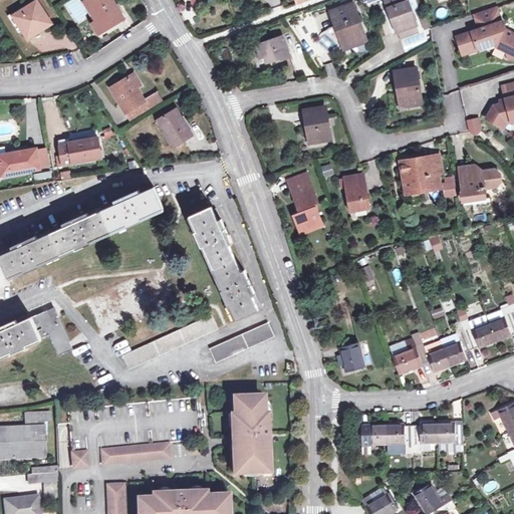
[(88,0),(85,2),(96,20),(103,31),(123,18),(111,0),(88,0)]
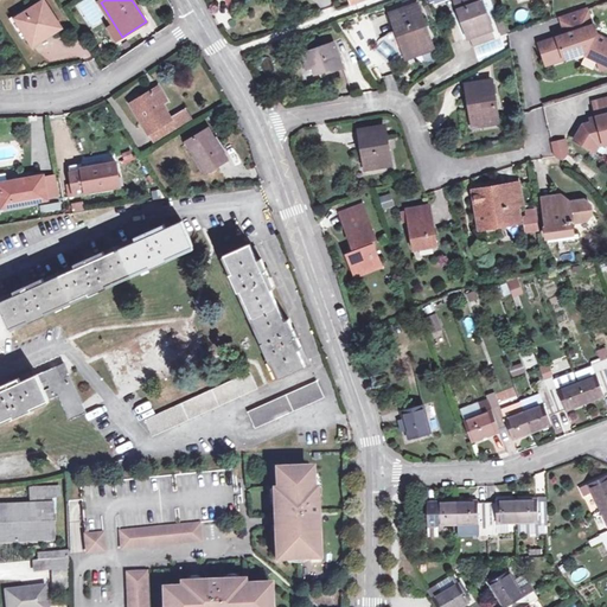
[(475,0),(461,0),(457,2),(472,46),(494,39),(483,4),(478,5),(475,0)]
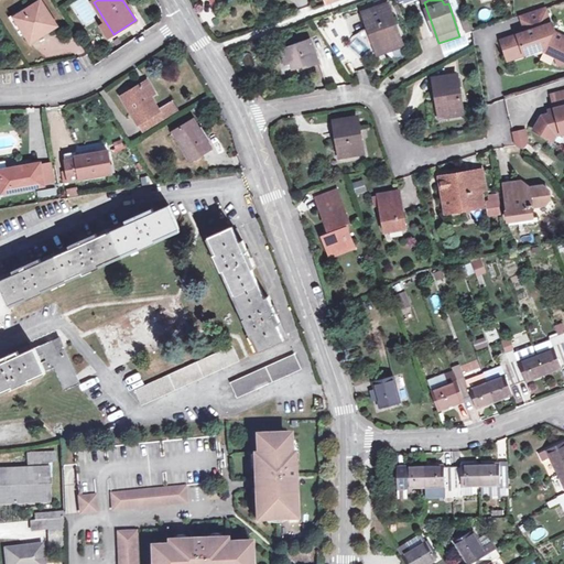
[(14,18),(24,33),(29,30),(35,40),(56,26),(41,2),(14,18)]
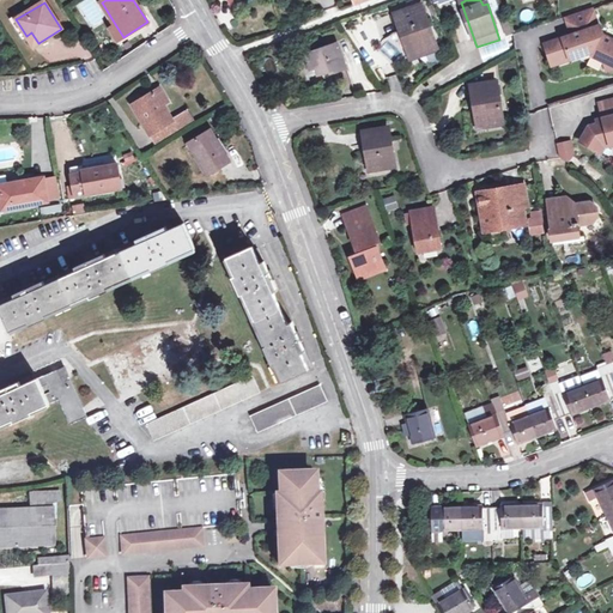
[(396,14),(400,26),(407,25),(418,55),(437,49),(422,5),(396,14)]
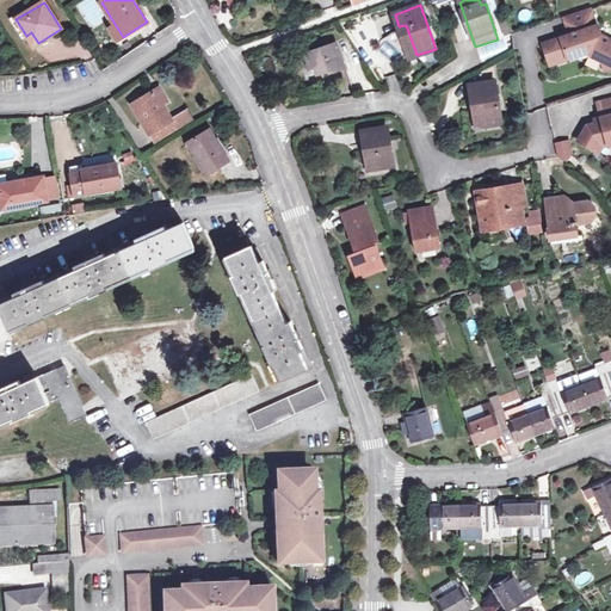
[(569,34),(543,43),(550,66),(591,53),(600,57),(605,71),(610,68),(610,38),(600,34),(600,32),(598,24),(597,25),(591,7),(563,17),(569,34)]
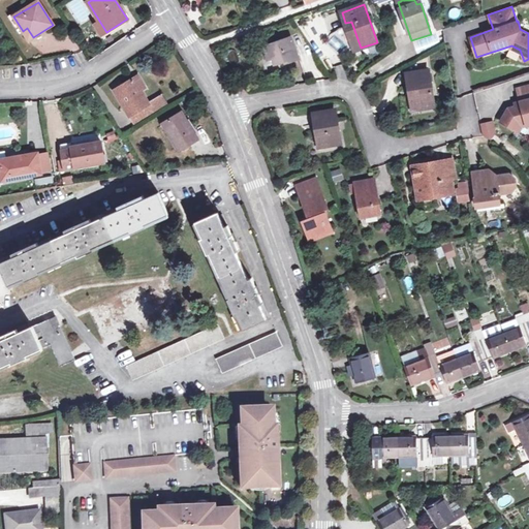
[(106,32),(99,21),(94,24),(100,35),(106,32)]
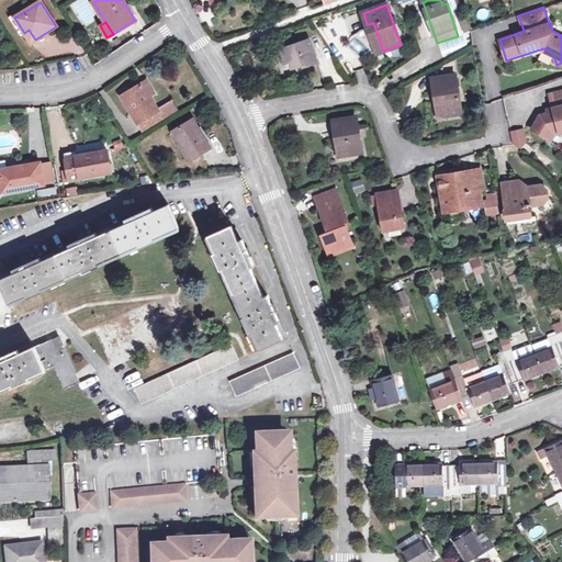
[(377,53),(383,51),(373,23),(367,24),(377,53)]
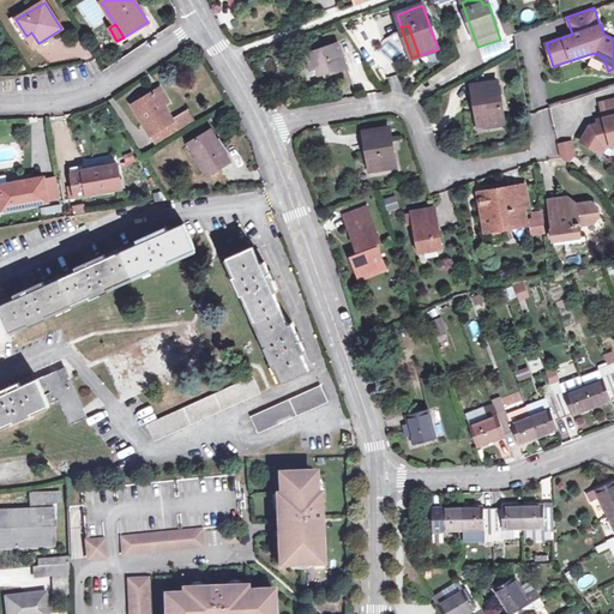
[(32,47),(38,43),(31,32),(26,36),(32,47)]
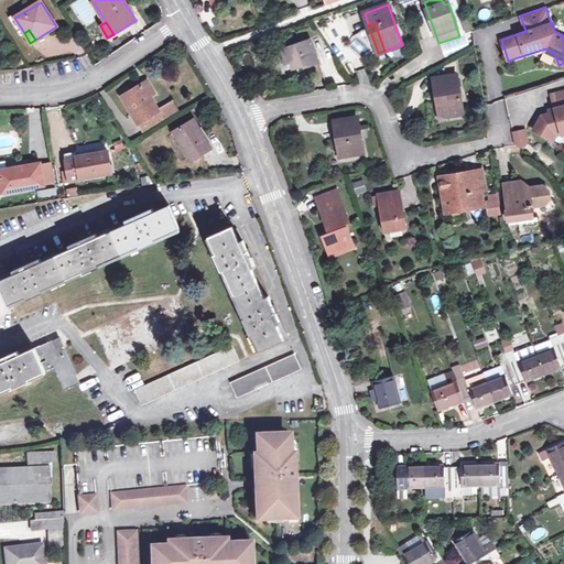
[(357,57),(370,52),(362,32),(349,38),(357,57)]
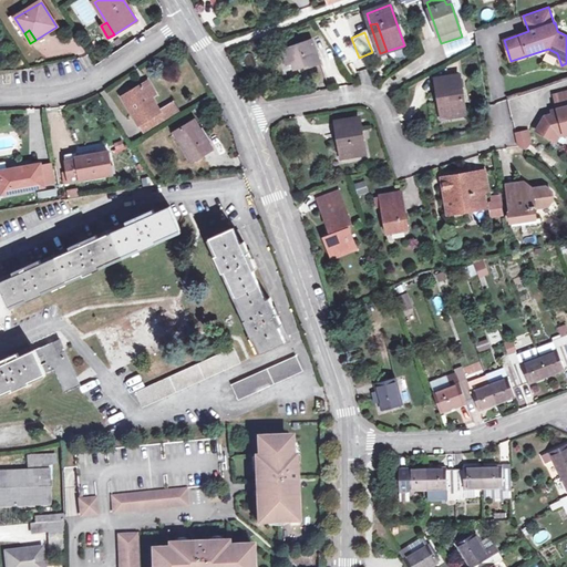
[(288,50),(294,63),(295,69),(311,63),(312,65),(321,62),(312,40),(288,49),(288,50)]
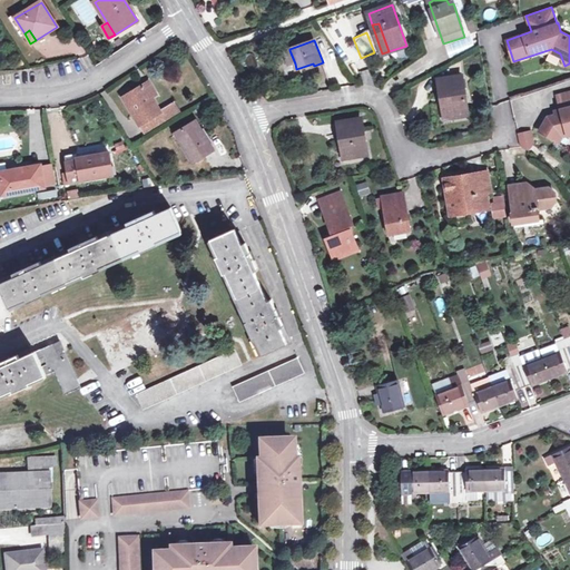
[(287,67),(295,64),(290,50),(283,52),(287,67)]
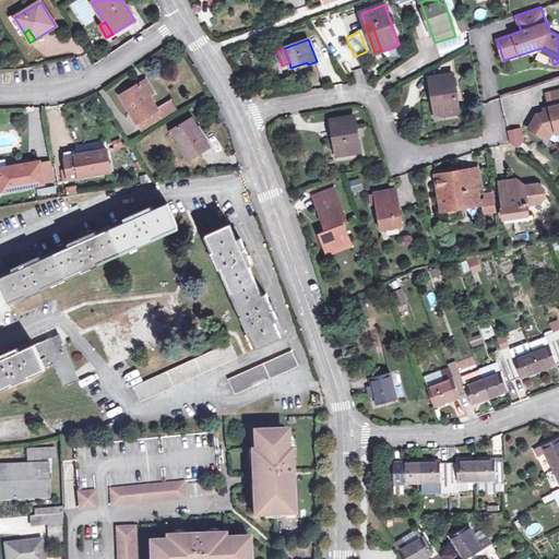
[(400,49),(389,52),(391,60),(402,57),(400,49)]
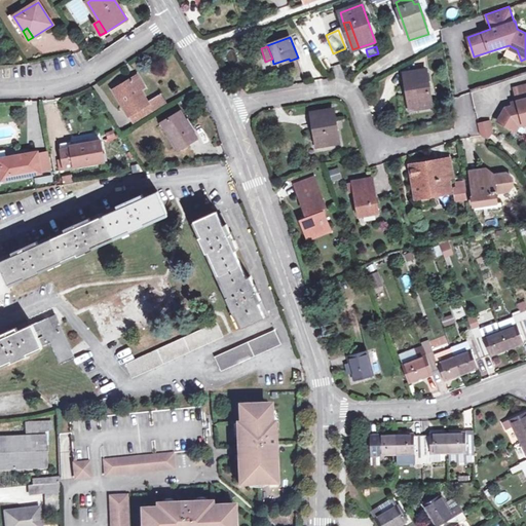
[(406,74),(410,104),(421,103),(422,107),(431,105),(425,71),(406,74)]
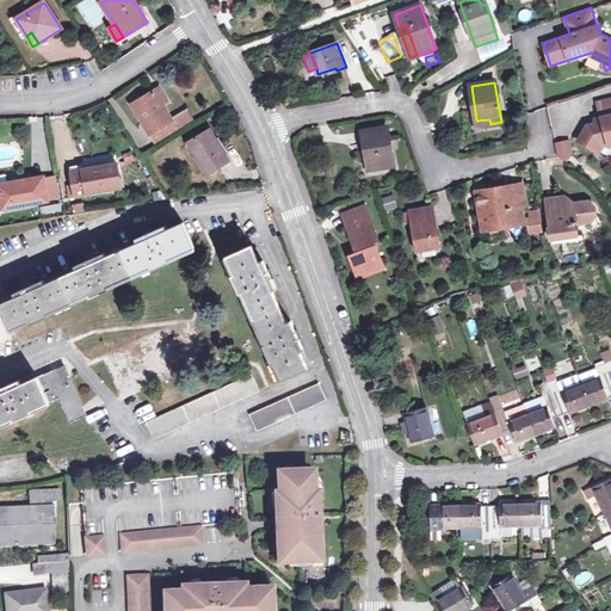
[(154,91),(162,105),(168,102),(160,88),(154,91)]
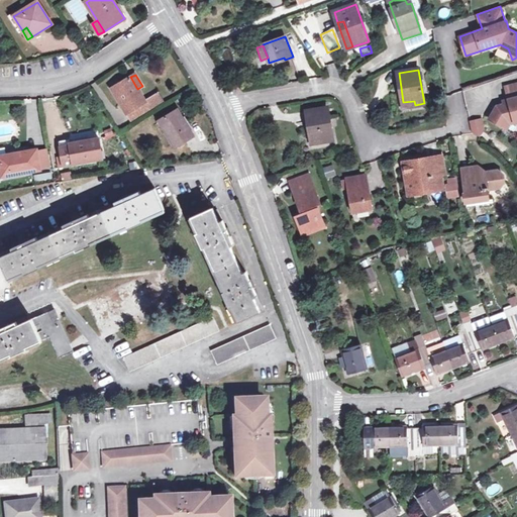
[(162,103),(157,95),(145,101),(137,89),(130,77),(112,89),(131,121),(162,103)]
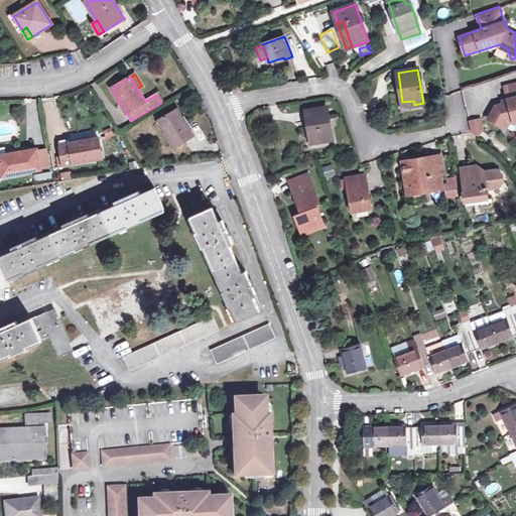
[(227,83),(230,86),(232,89),(234,90),(236,90),(240,90),(242,90),(240,80),(227,83)]
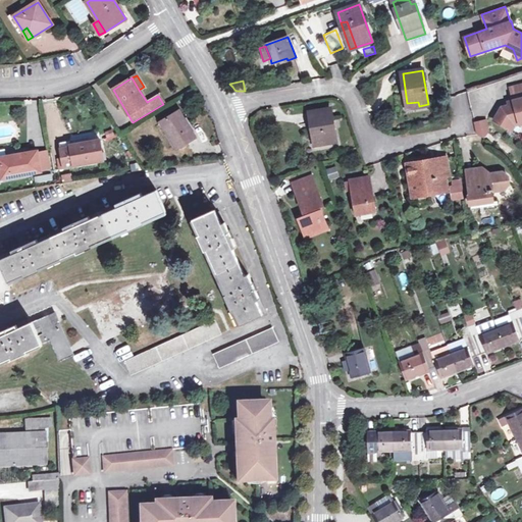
[(521,85),(511,89),(514,101),(521,99),(521,85)]
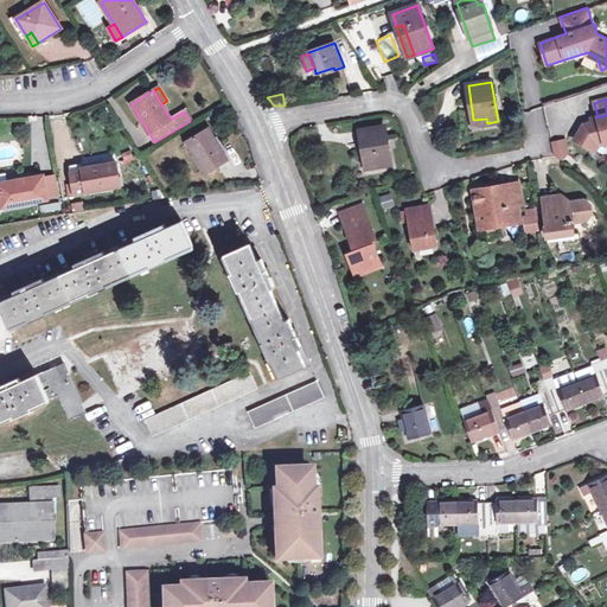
[(184,112),(190,121),(193,119),(187,109),(184,112)]
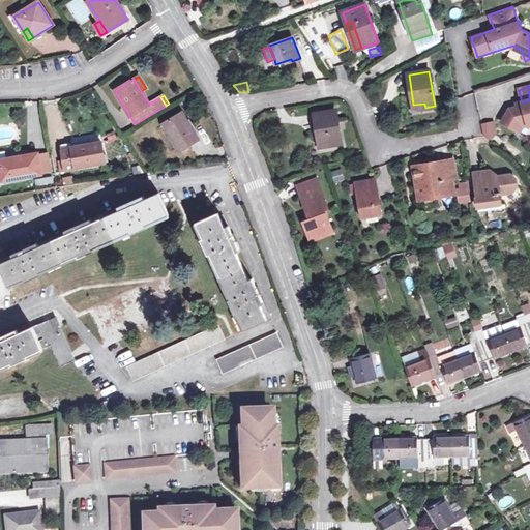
[(529,100),(522,102),(523,107),(509,110),(502,122),(517,130),(520,124),(529,121),(529,100)]
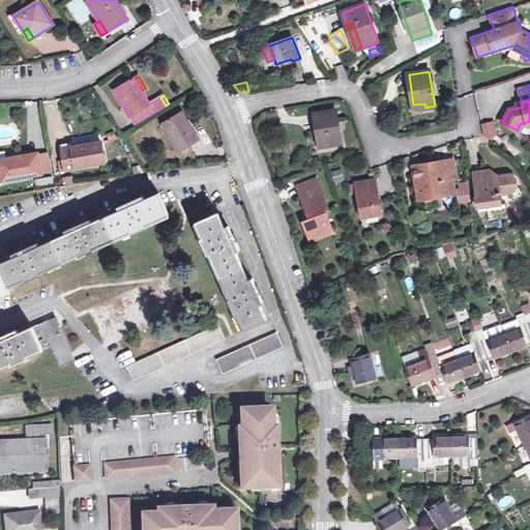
[(315,114),(320,147),(342,144),(336,111),(315,114)]
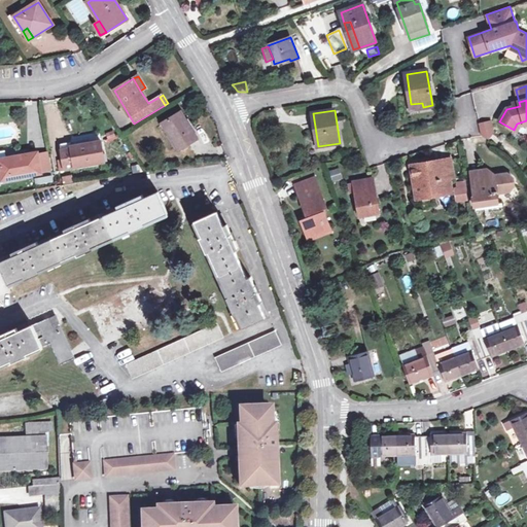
[(181,112),(163,125),(178,150),(198,138),(181,112)]
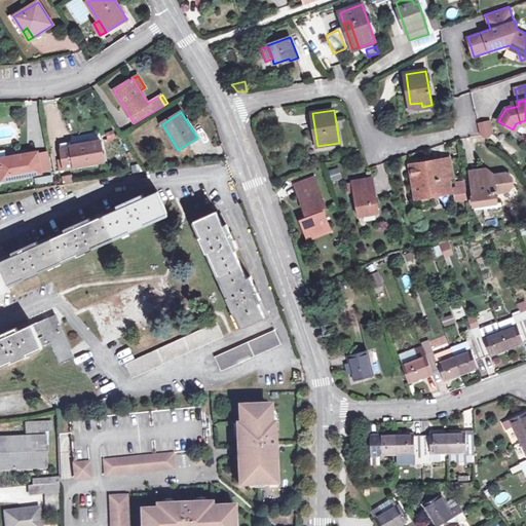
[(489,119),(477,121),(479,138),(492,136),(489,119)]
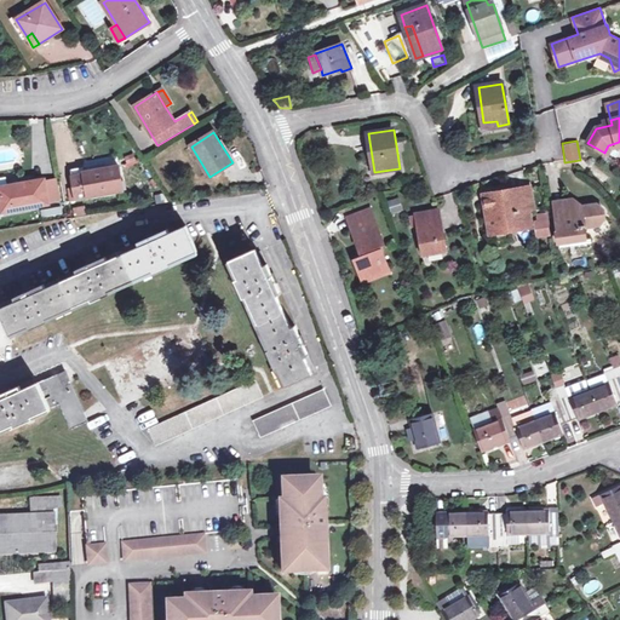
[(619,142),(608,145),(604,153),(608,155),(612,149),(619,147),(619,142)]
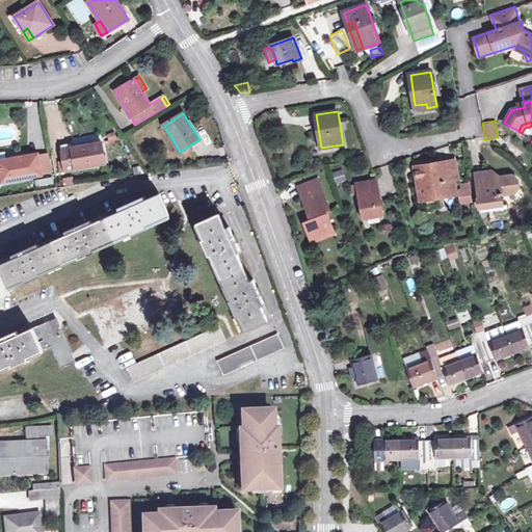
[(60,144),(64,168),(102,162),(99,141),(72,145),(71,143),(60,144)]
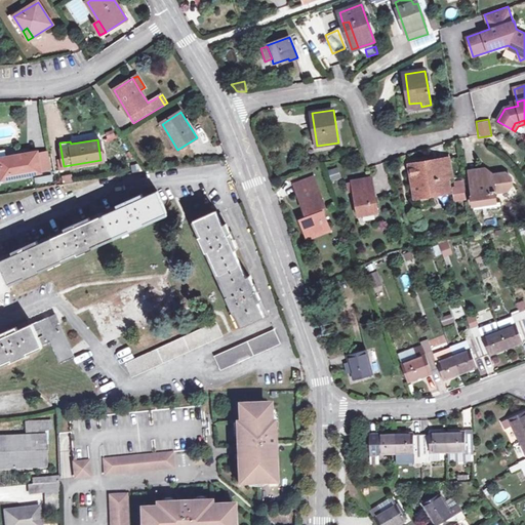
[(46,151),(38,153),(42,171),(49,169),(46,151)]
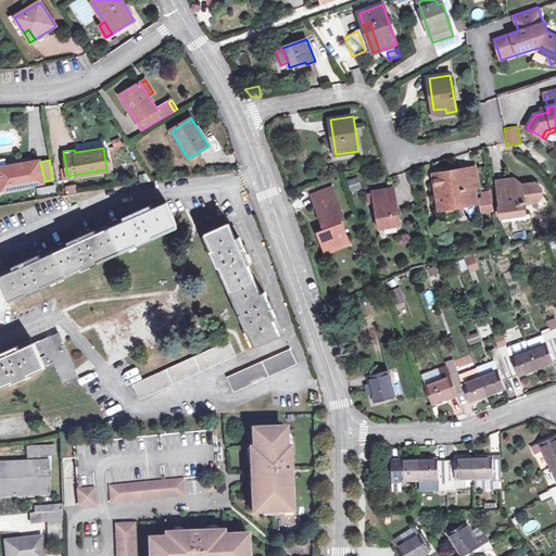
[(40,161),(0,168),(0,176),(3,191),(45,182),(45,181),(40,162),(40,161)]
